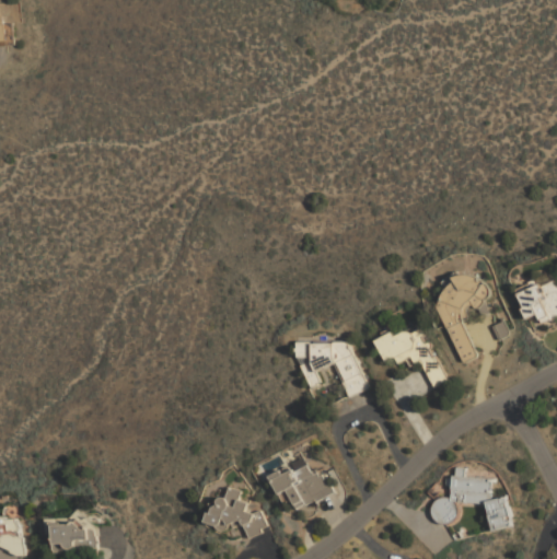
[(0,3),(0,43),(12,43),(11,24),(1,25),(0,3)]
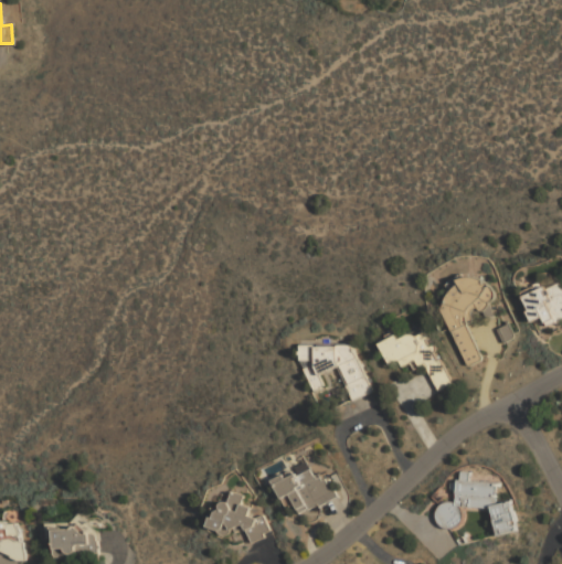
[(481,359),(464,315),(495,302),(481,272),(447,286),(449,293),(437,298),(465,366),(481,359)]
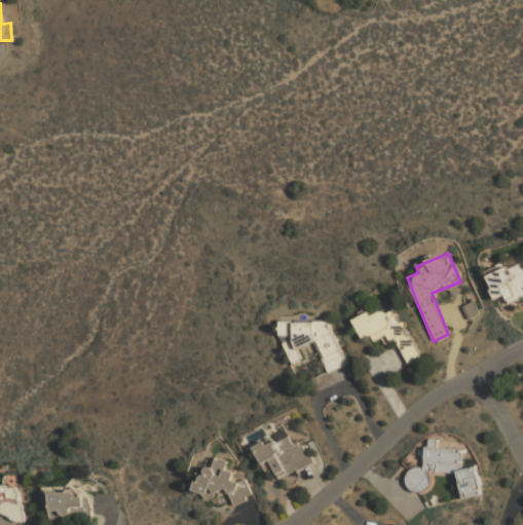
[(522,297),(522,272),(520,263),(485,274),(493,299),(505,296),(507,303),(522,297)]
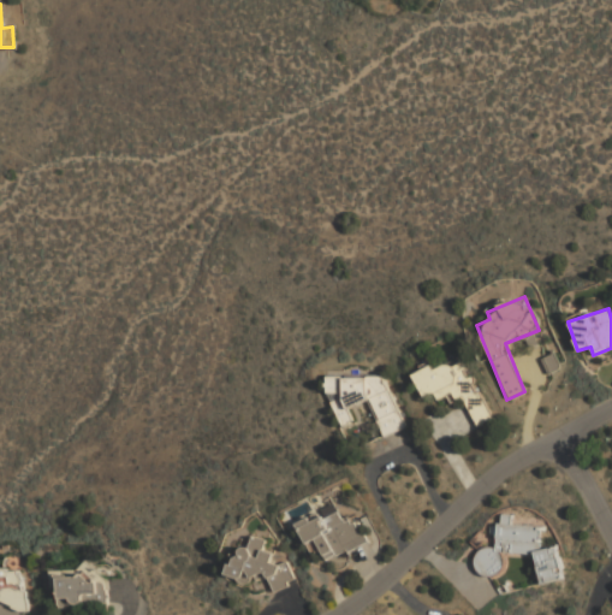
[(491,419),(461,355),(413,378),(422,400),(433,395),(438,406),(458,395),(474,427),(491,419)]
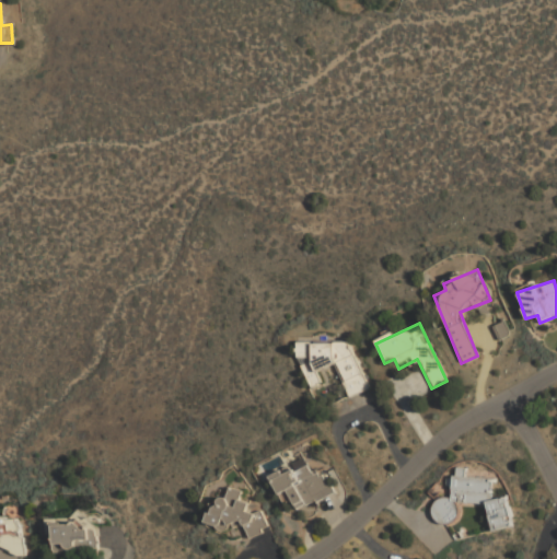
[(367,389),(349,348),(349,341),(297,342),(297,356),(310,388),(318,384),(325,383),(341,382),(348,397),(367,389)]
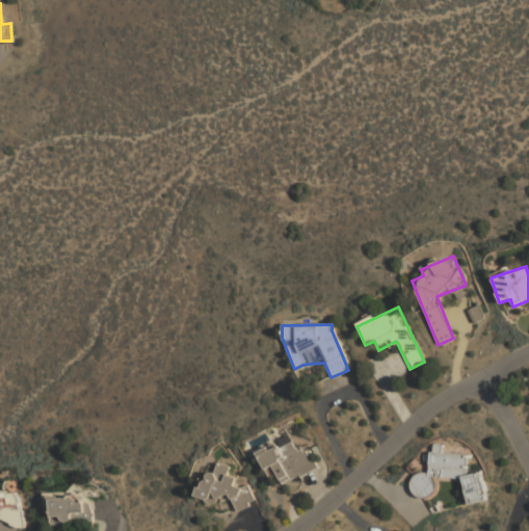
[(256,453),(267,480),(275,476),(280,485),(315,470),(306,447),(294,452),(289,439),(256,453)]
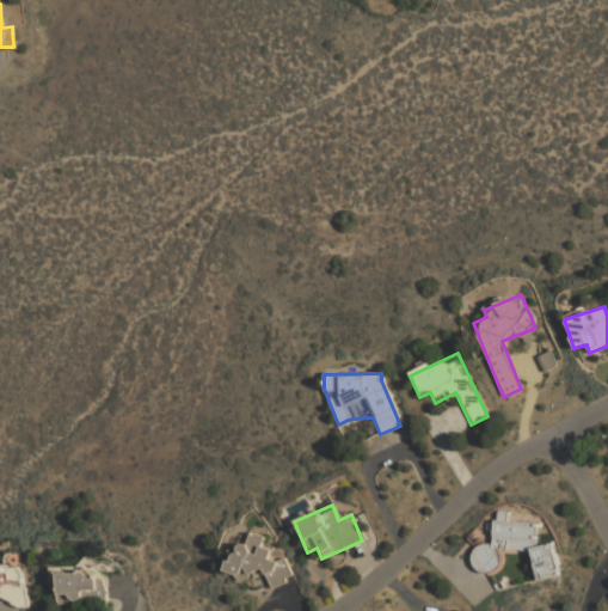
[(534,551),(532,578),(553,579),(556,545),(534,544),(535,524),(491,520),(490,547),(473,545),(471,569),(496,572),(498,549),(534,551)]
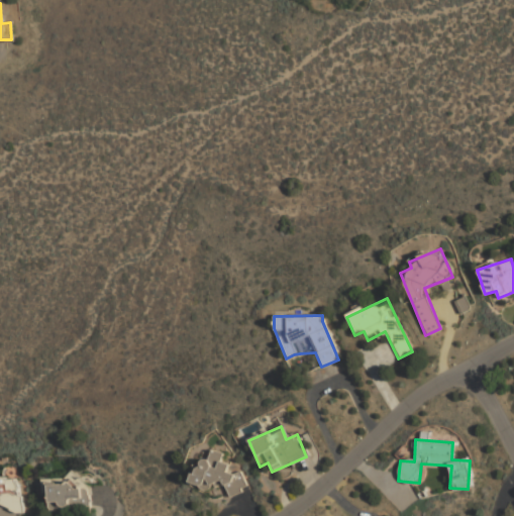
[(190,485),(208,490),(210,482),(224,486),(222,492),(238,497),(244,476),(227,471),(229,465),(219,461),(222,453),(211,450),(208,460),(198,457),(190,485)]
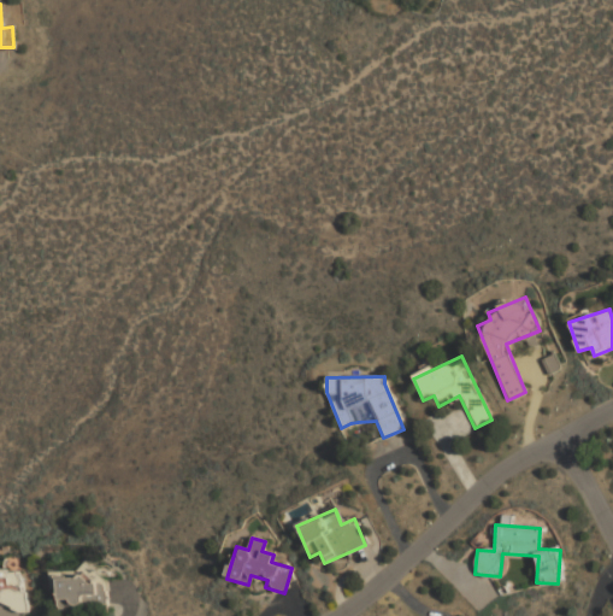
[(52,610),(106,606),(105,582),(95,582),(95,569),(49,572),(52,610)]
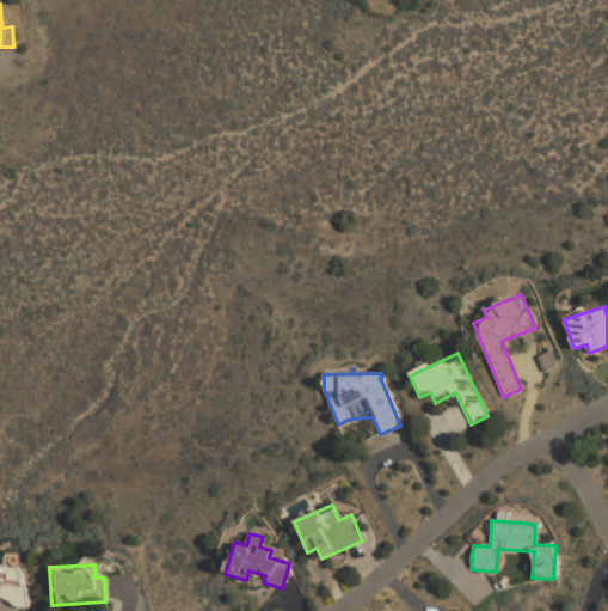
[(0,604),(24,602),(22,567),(0,568),(0,604)]
